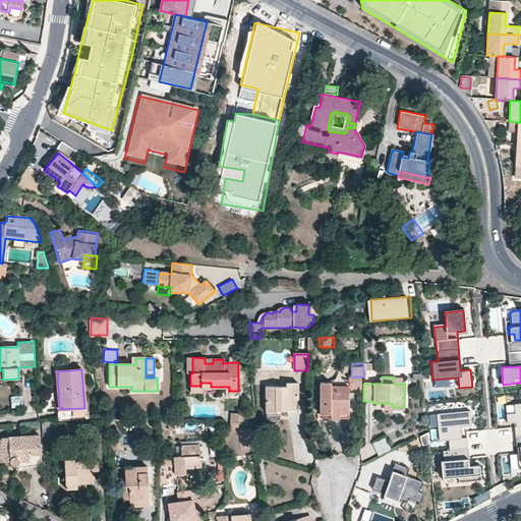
[(331,383),(321,383),(320,418),(348,418),(348,386),(331,387),(331,383)]
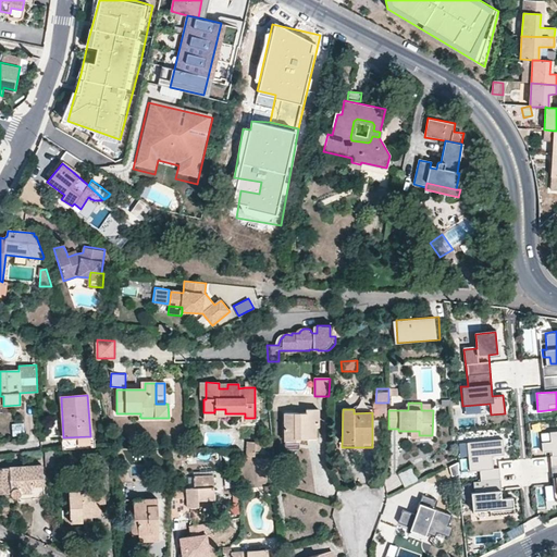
[(285,437),(299,438),(319,438),(319,434),(316,434),(316,428),(319,428),(319,411),(306,411),(306,413),(285,413),(285,437)]
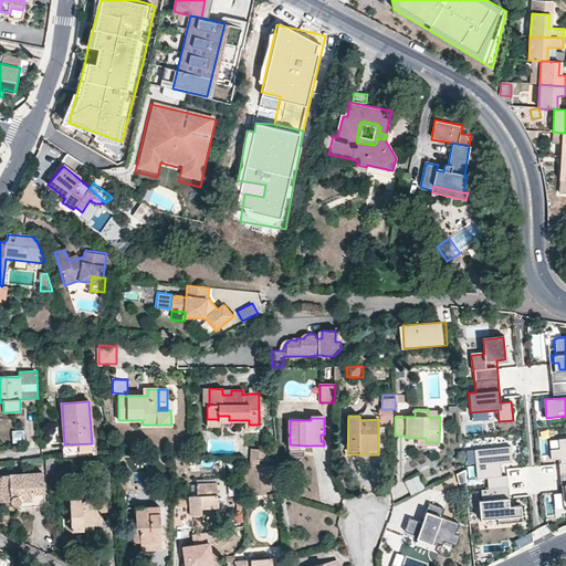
[(13,442),(25,440),(22,429),(10,431),(13,442)]
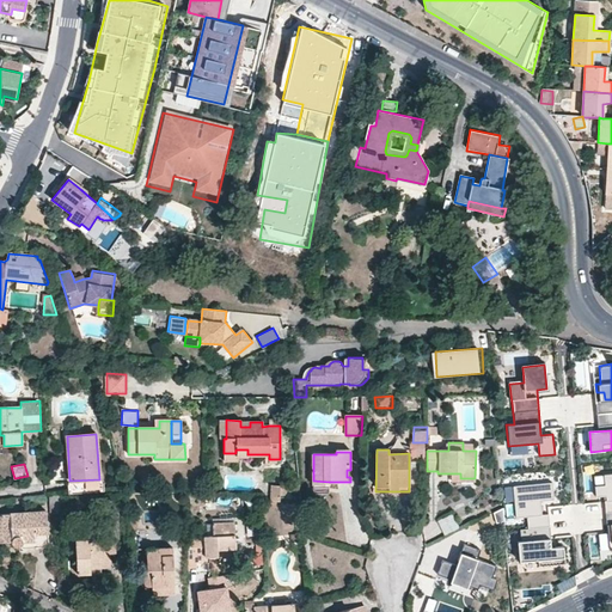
[(604,497),(605,512),(611,510),(611,473),(604,475),(605,487),(595,488),(597,499),(604,497)]
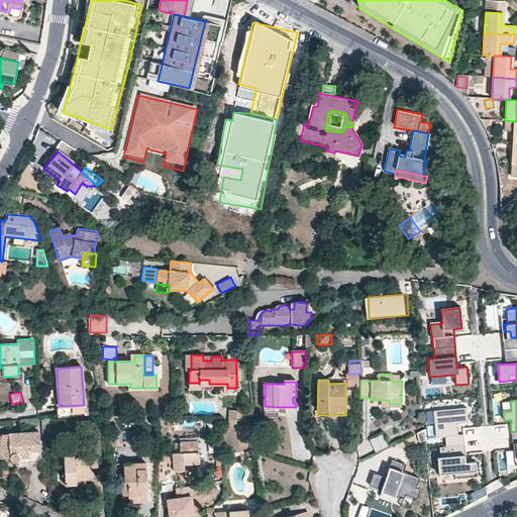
[(57,407),(58,417),(88,415),(87,405),(84,405),(59,406),(57,407)]
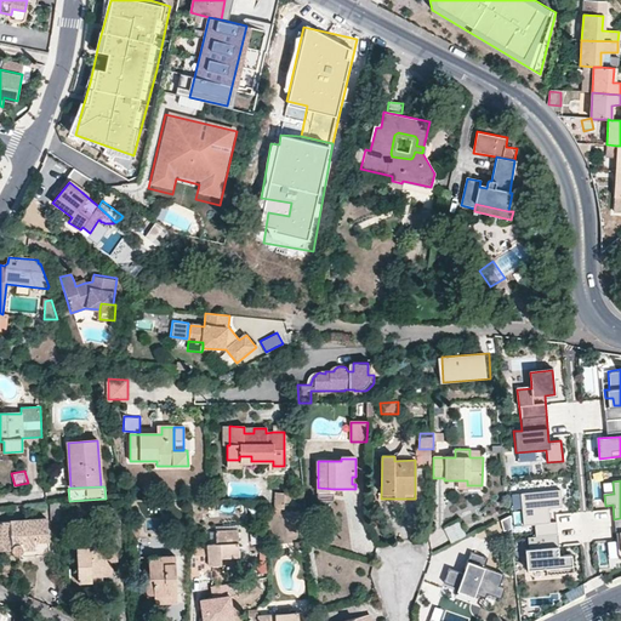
[(524,525),(550,522),(547,507),(562,506),(560,490),(520,495),(524,525)]
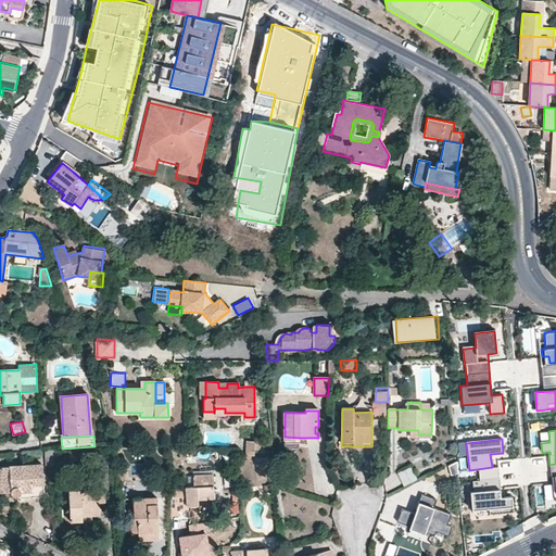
[(264,441),(251,441),(251,455),(264,456),(264,441)]
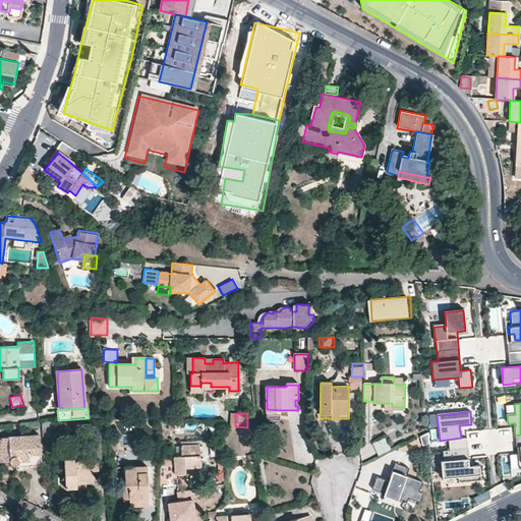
[(50,421),(41,422),(42,437),(51,436),(50,421)]
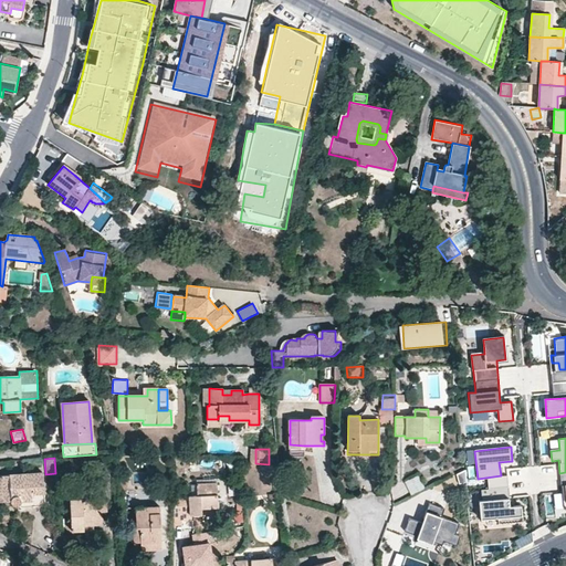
[(21,502),(21,501),(32,500),(32,506),(44,506),(42,473),(0,477),(0,501),(10,501),(11,503),(12,505),(14,506),(16,506),(18,506),(19,505),(20,503),(21,502)]
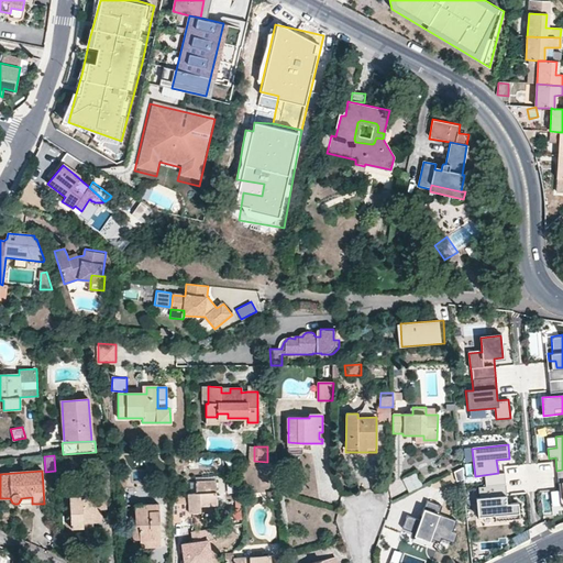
[(409,495),(422,488),(416,473),(403,479),(409,495)]
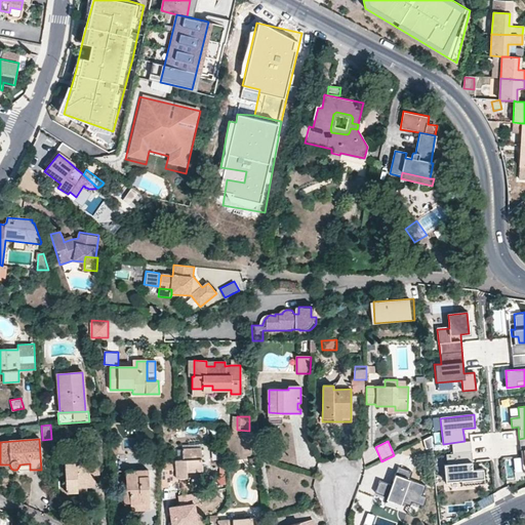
[(183,449),(183,459),(162,460),(161,488),(168,487),(168,483),(177,483),(177,479),(188,478),(188,483),(197,482),(197,471),(201,470),(201,449),(183,449)]
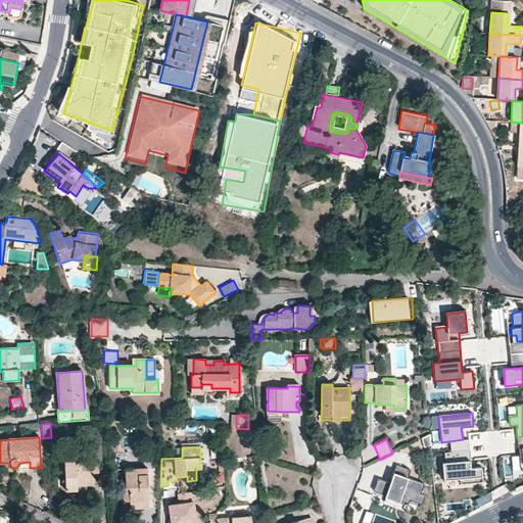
[(470,449),(443,452),(444,462),(442,463),(443,480),(481,476),(481,467),(471,468),(470,461),(471,461),(470,449)]
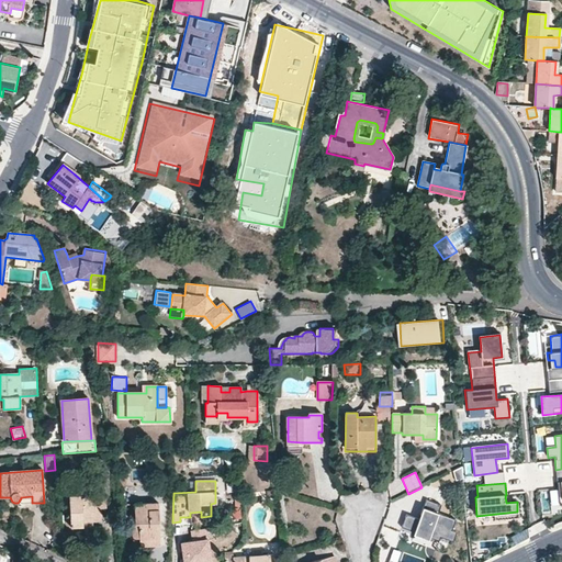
[(89,487),(68,489),(70,527),(83,526),(83,521),(93,521),(100,520),(99,509),(99,496),(90,497),(89,487)]
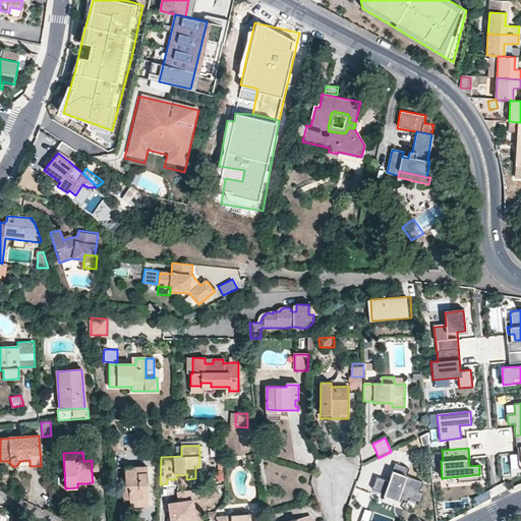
[(375,477),(371,489),(383,494),(383,496),(397,501),(398,499),(405,502),(407,498),(418,502),(421,494),(417,491),(421,481),(405,476),(408,468),(394,463),(388,481),(375,477)]
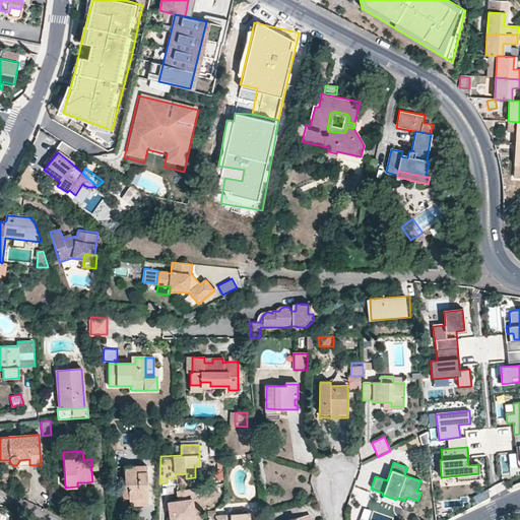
[(146,466),(124,467),(125,484),(123,485),(122,486),(121,489),(122,497),(124,499),(129,499),(129,505),(139,505),(139,499),(147,498),(146,466)]
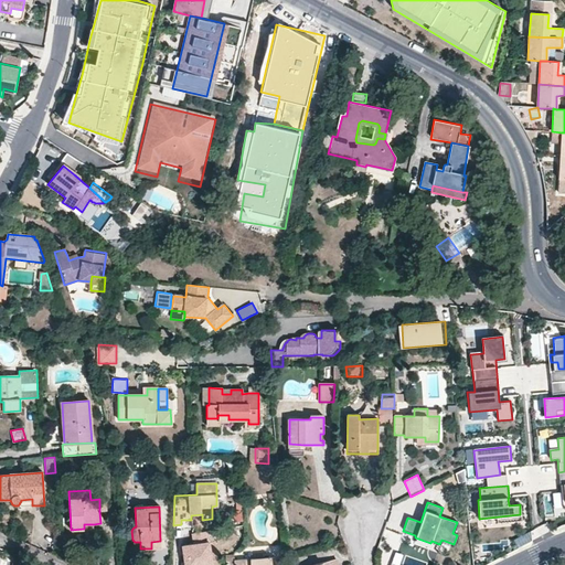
[(243,511),(234,511),(235,523),(243,522),(243,511)]
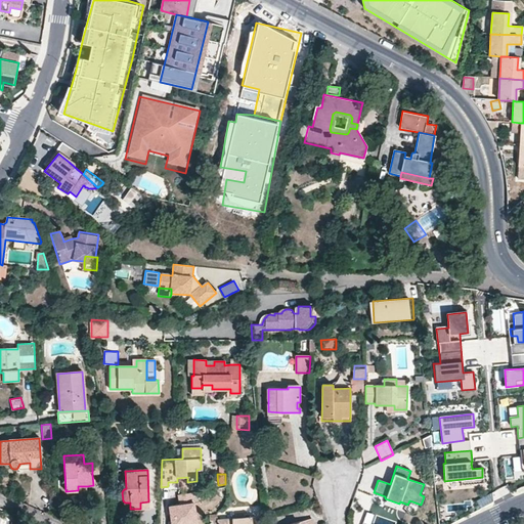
[(197,523),(192,493),(179,494),(180,505),(169,507),(171,523),(197,523)]
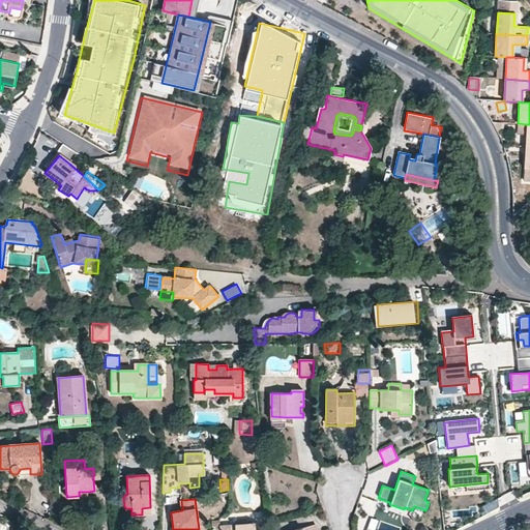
[(374,529),(378,520),(371,517),(365,529),(374,529)]
